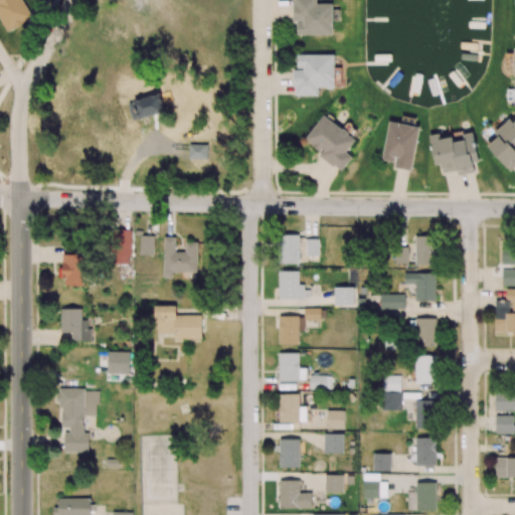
[(0,0),(0,19),(6,32),(31,18),(21,0),(0,0)]
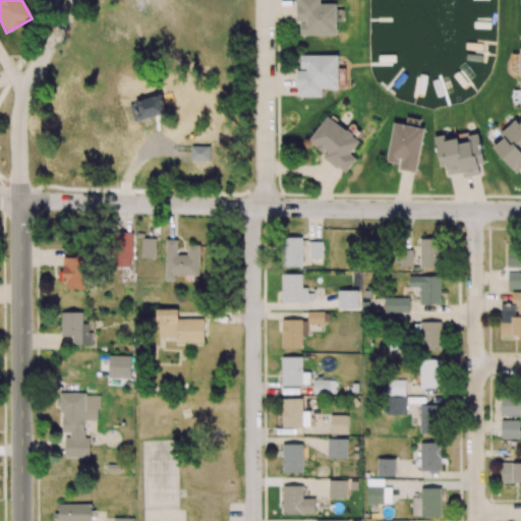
[(300,36),(337,36),(337,4),(321,4),(321,0),(297,0),(297,22),(300,22),(300,36)]
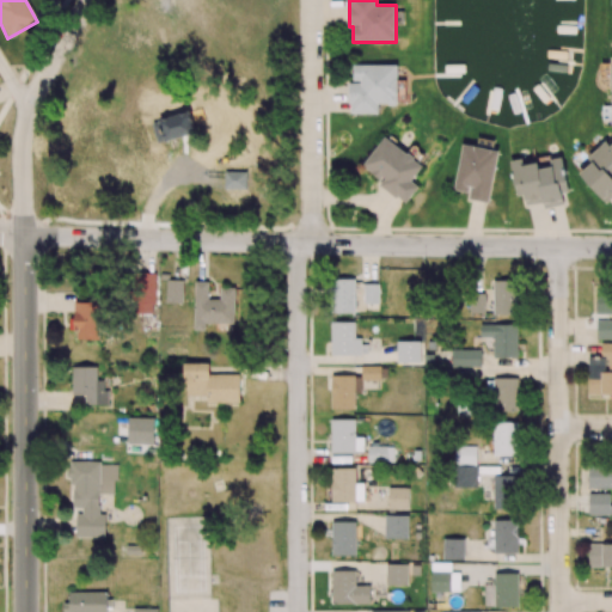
[(397,105),(398,66),(355,65),(354,84),(350,83),(349,114),(379,115),(379,105),(397,105)]
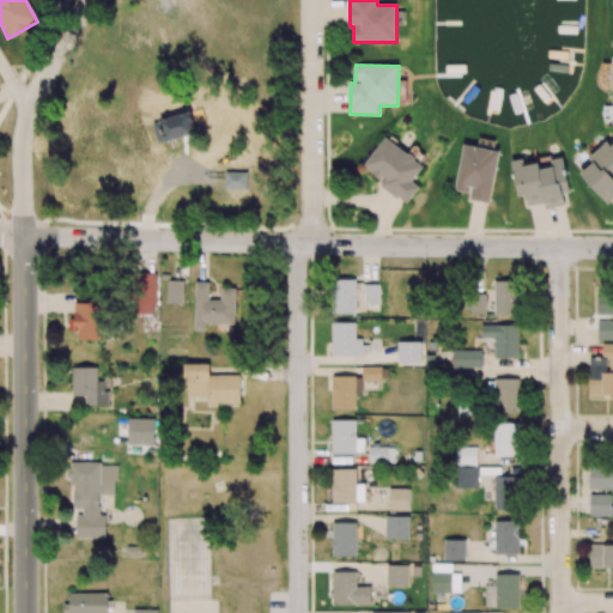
[(196,135),(192,113),(152,120),(157,143),(196,135)]
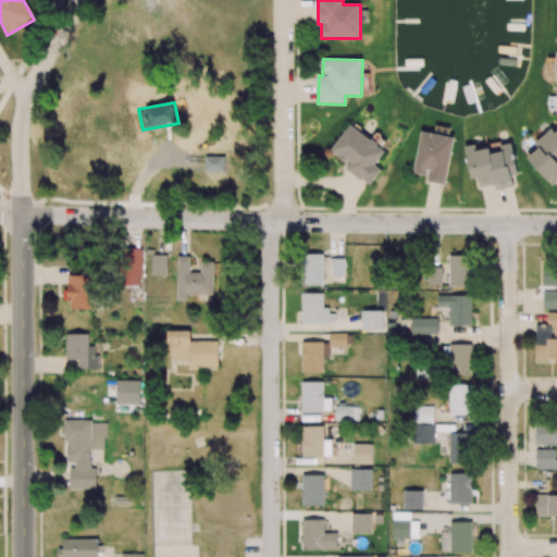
[(385,150),(349,124),(330,151),(347,164),(345,168),(369,186),(381,170),(374,164),(385,150)]
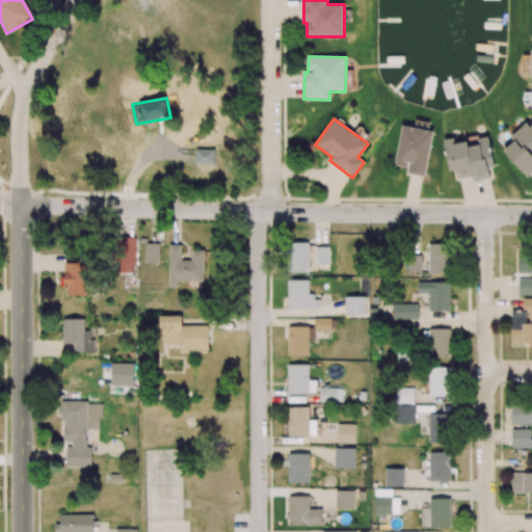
[(527,177),(531,171),(531,125),(531,126),(528,122),(510,138),(513,141),(504,151),(527,177)]
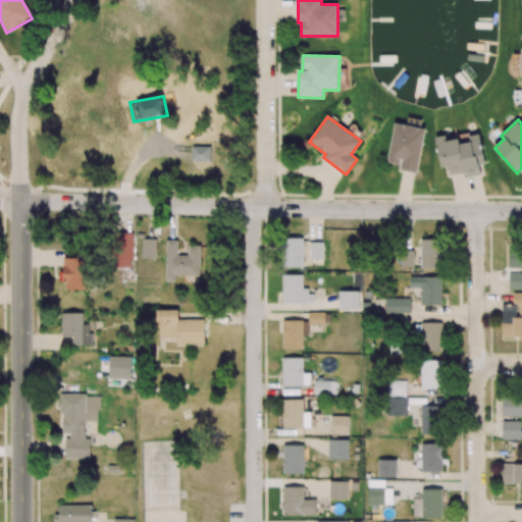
[(418,173),(424,128),(394,123),(388,162),(401,164),(400,170),(418,173)]
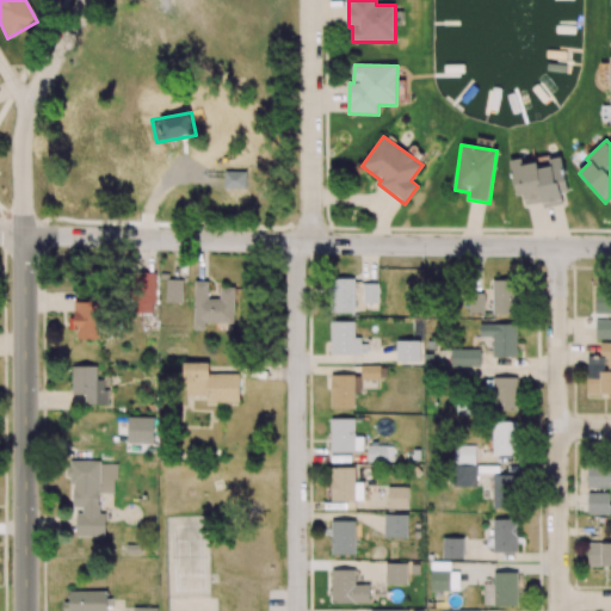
[(510,160),(514,196),(522,196),(523,208),(562,203),(561,192),(567,192),(562,158),(549,160),(549,167),(538,168),(538,164),(522,166),(522,159),(510,160)]
